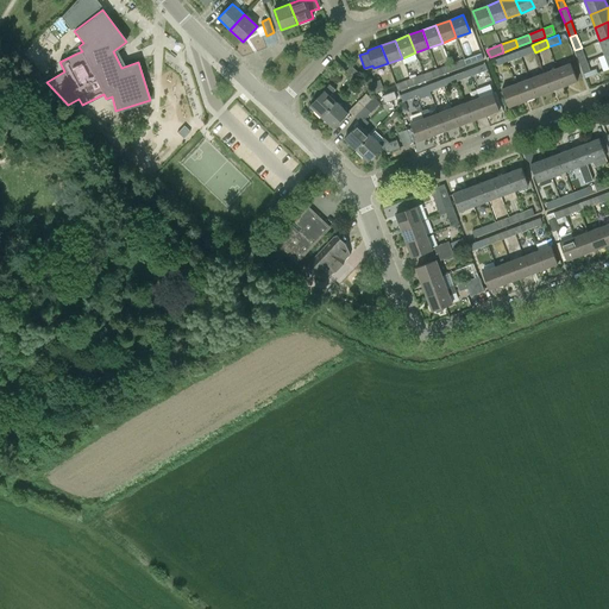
[(535,52),(532,45),(519,50),(521,57),(535,52)]
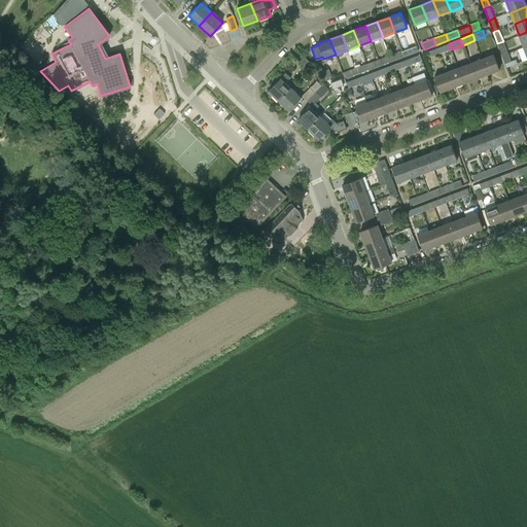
[(502,56),(507,54),(503,41),(497,43),(502,56)]
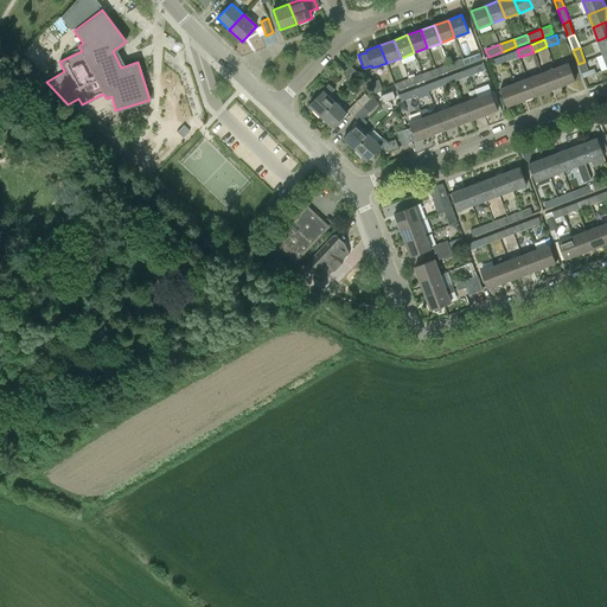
[(519,57),(517,50),(504,55),(506,62),(519,57)]
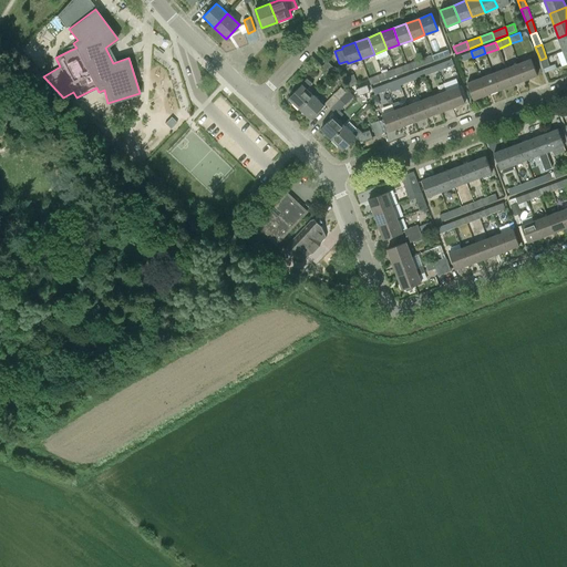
[(444,58),(441,51),(432,54),(435,61),(444,58)]
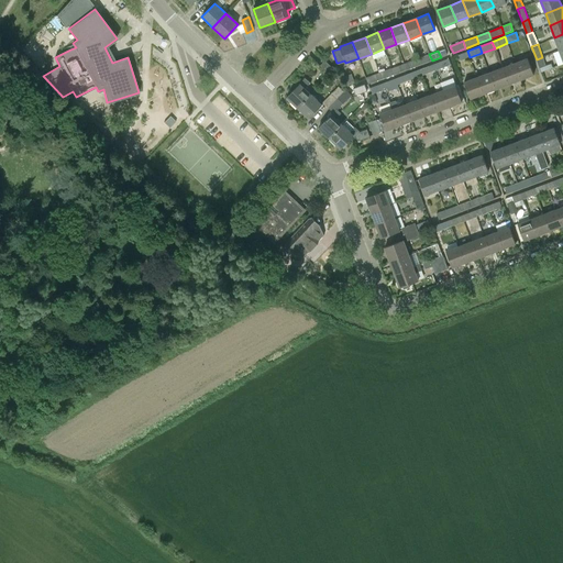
[(461,61),(470,57),(467,51),(459,54),(461,61)]
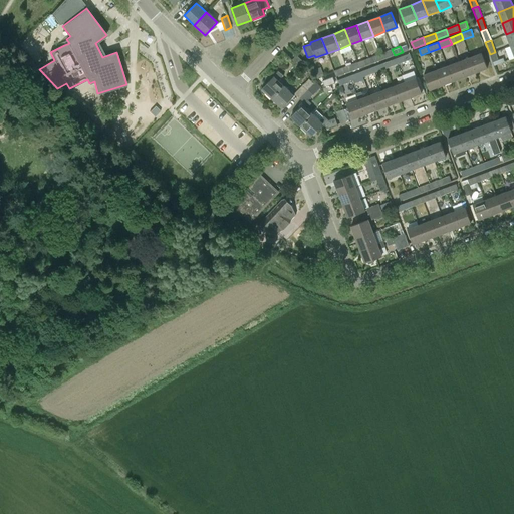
[(395,55),(392,49),(380,54),(382,59),(395,55)]
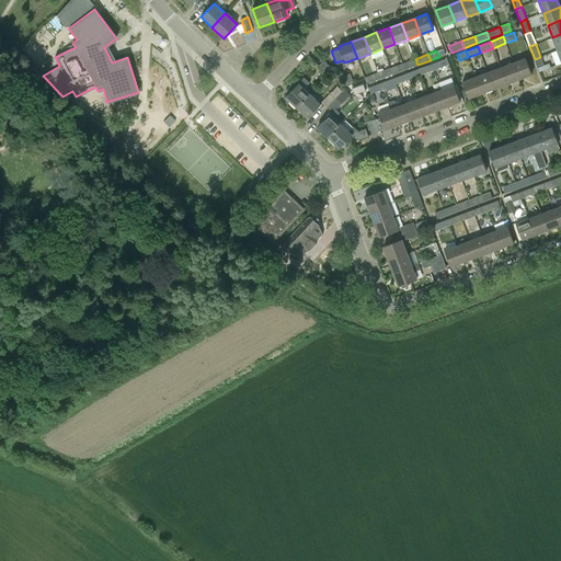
[(547,55),(540,57),(535,59),(539,71),(551,67),(547,55)]
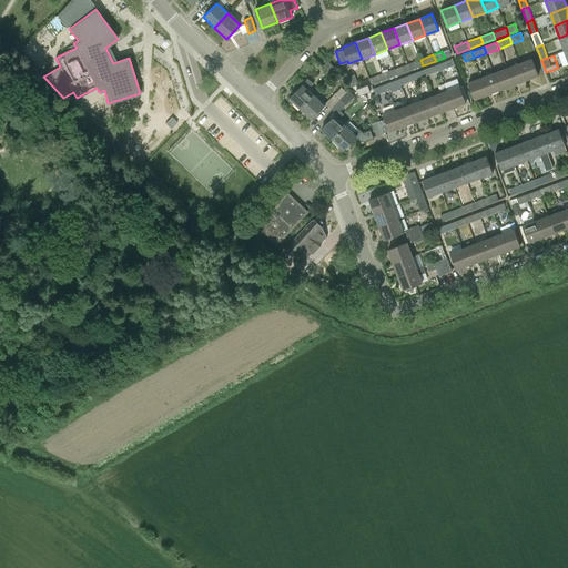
[(519,63),(526,80),(539,75),(533,59),(519,63)]
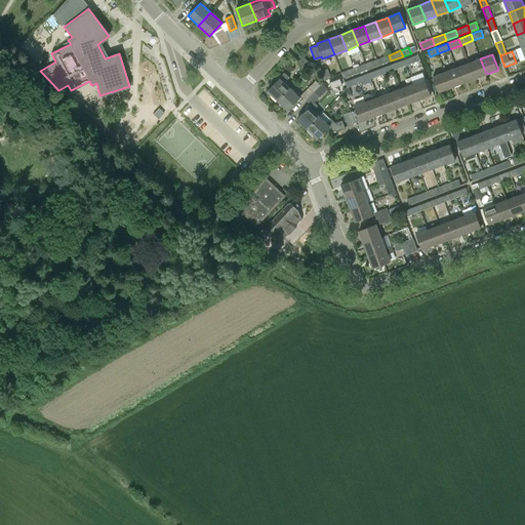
[(391,61),(389,55),(377,59),(379,65),(391,61)]
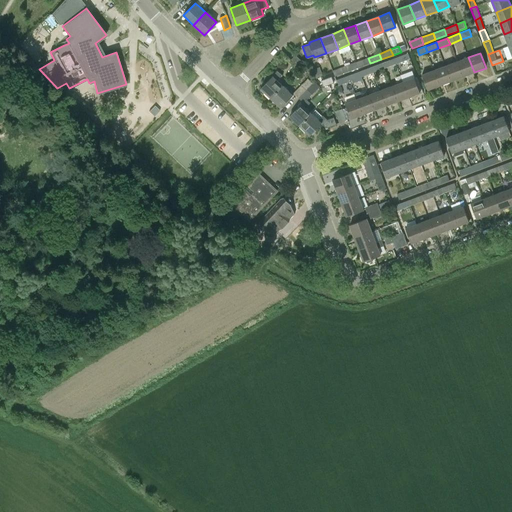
[(407,60),(405,54),(394,58),(396,64),(407,60)]
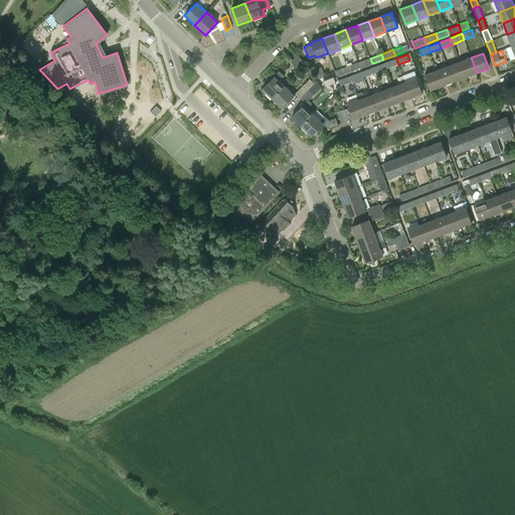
[(301,69),(306,63),(297,55),(292,60),(301,69)]
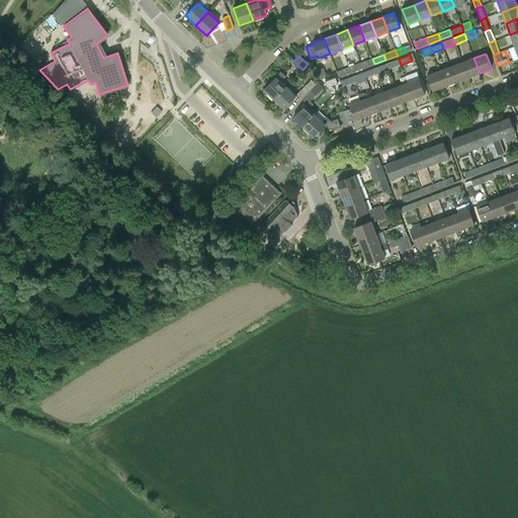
[(480,73),(473,58),(462,63),(467,78),(480,73)]
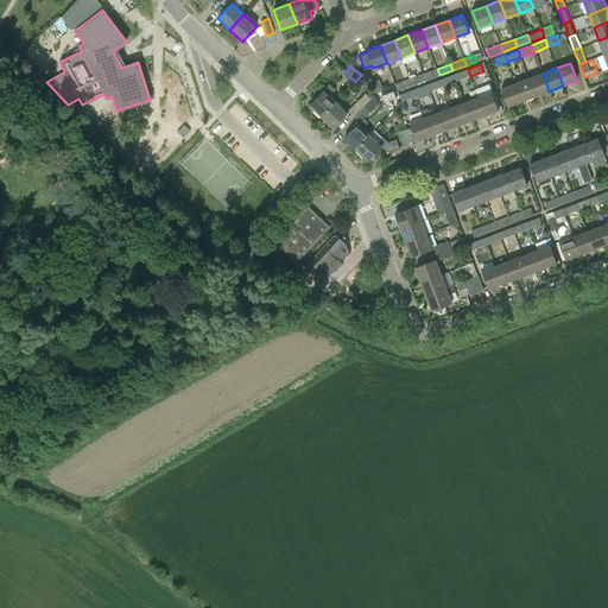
[(439,75),(437,69),(423,74),(425,81),(439,75)]
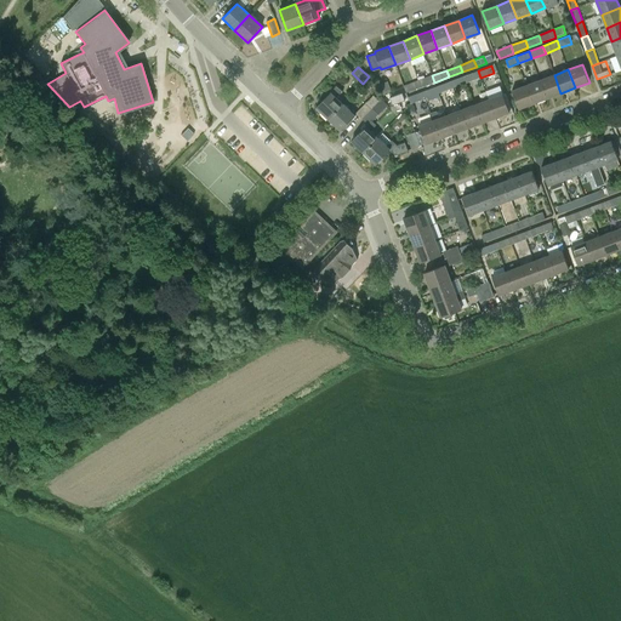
[(480,78),(478,70),(463,77),(467,83),(480,78)]
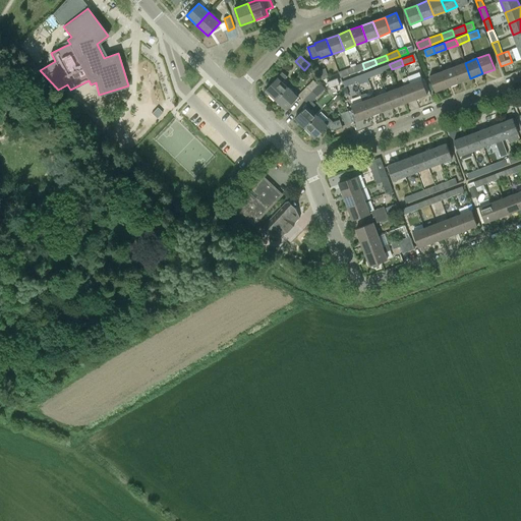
[(364,69),(362,63),(351,68),(353,73),(364,69)]
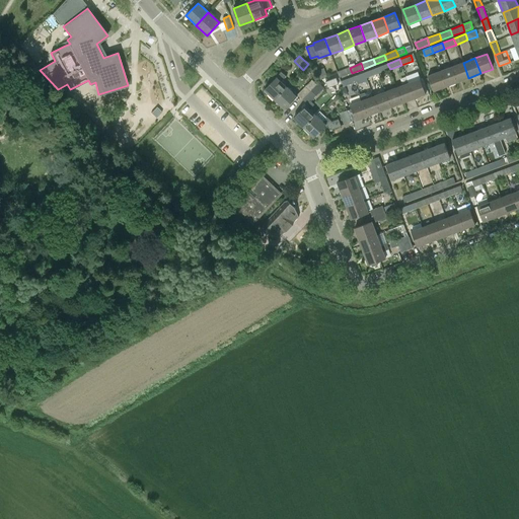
[(468,78),(463,63),(451,67),(457,82),(468,78)]
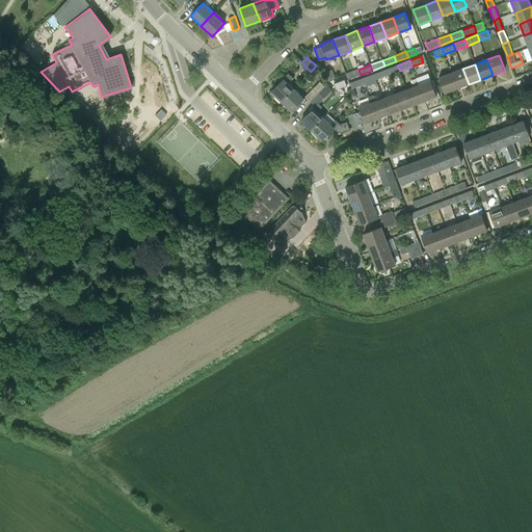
[(400,71),(397,65),(386,70),(388,76),(400,71)]
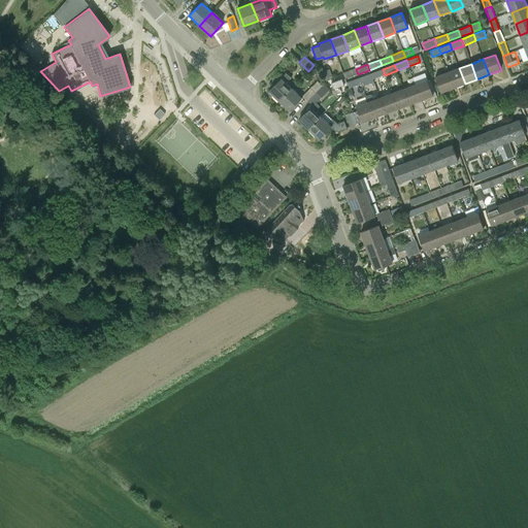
[(465,84),(459,68),(448,72),(453,88),(465,84)]
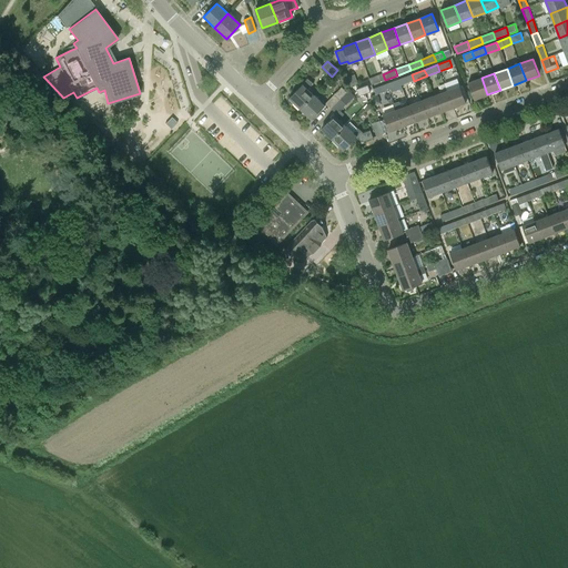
[(352,85),(357,83),(354,74),(348,77),(352,85)]
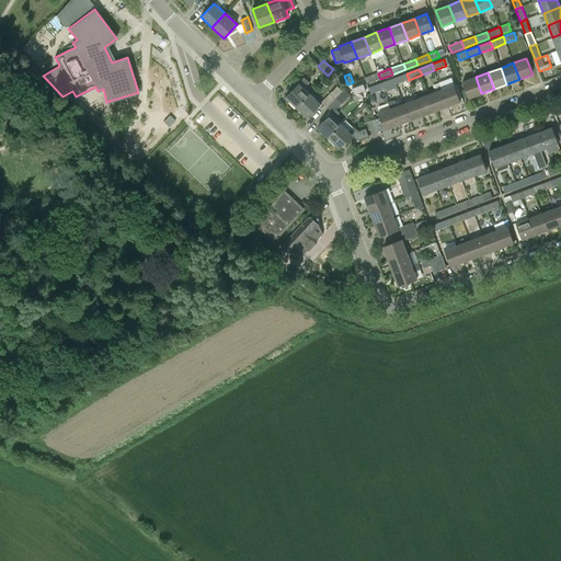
[(380,79),(378,73),(365,78),(367,83),(377,80),(380,79)]
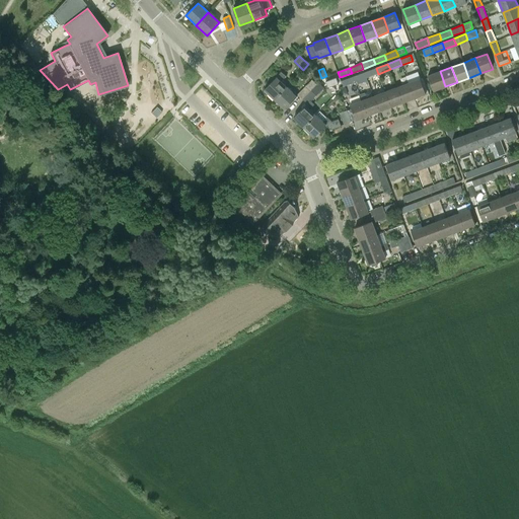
[(378,74),(376,68),(365,72),(367,78),(378,74)]
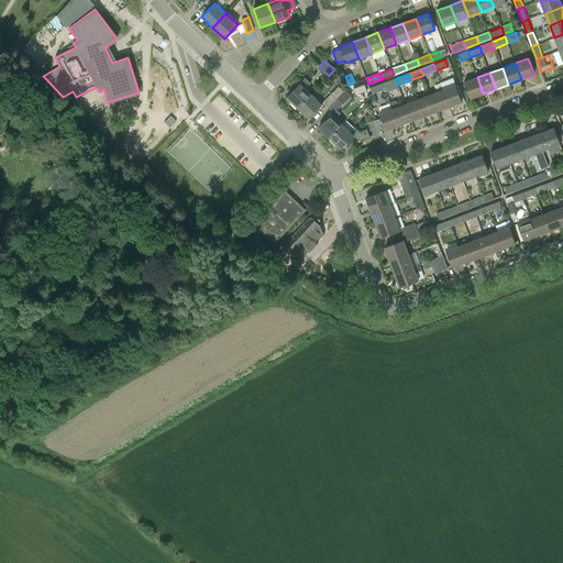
[(483,94),(477,77),(464,83),(471,99),(483,94)]
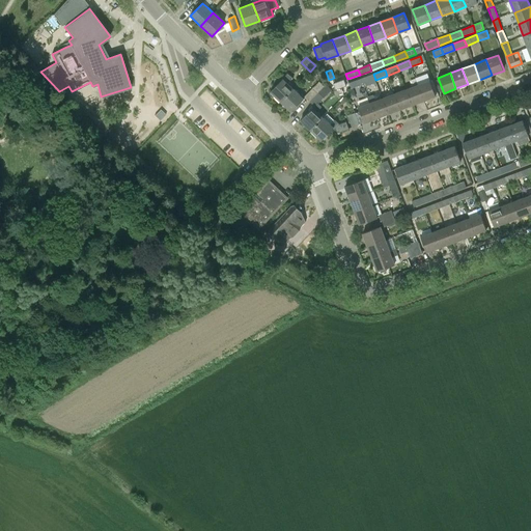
[(287,74),(282,79),(270,91),(281,102),(294,88),(287,83),(292,78),(287,74)]
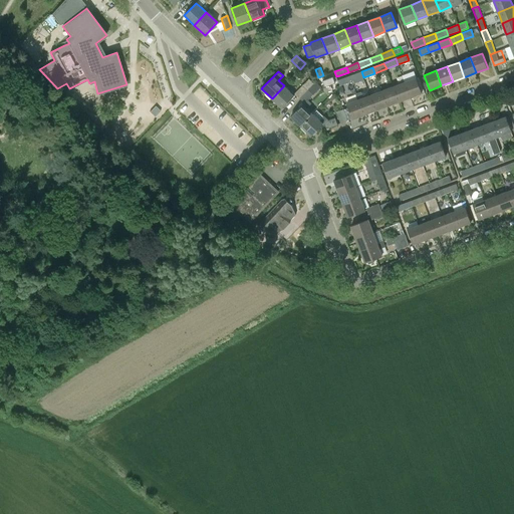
[(351,81),(352,84),(364,80),(363,77),(361,71),(349,76),(351,81)]
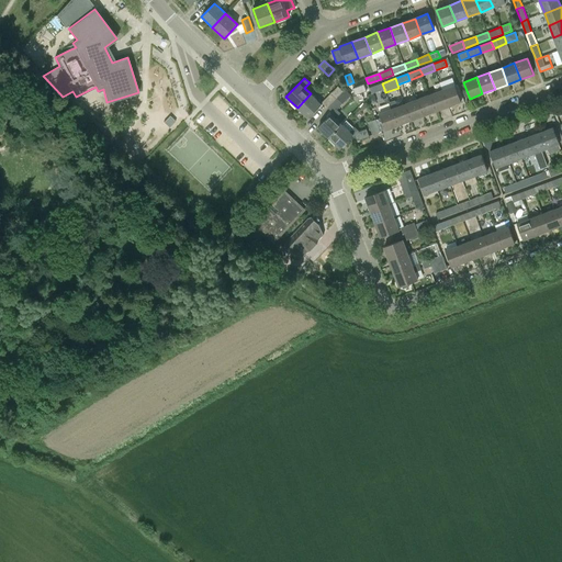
[(367,91),(364,83),(352,89),(355,96),(367,91)]
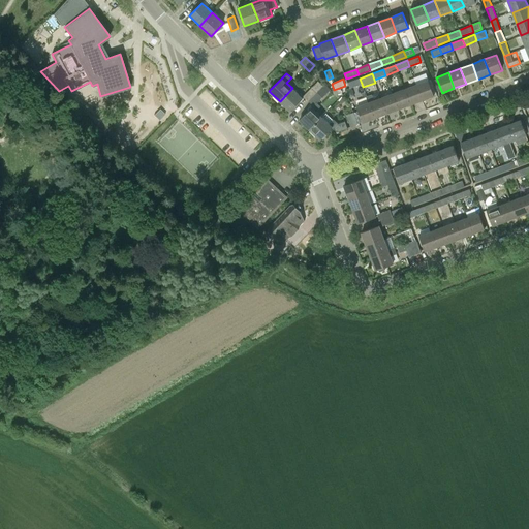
[(349,88),(362,84),(360,79),(356,80),(347,83),(349,88)]
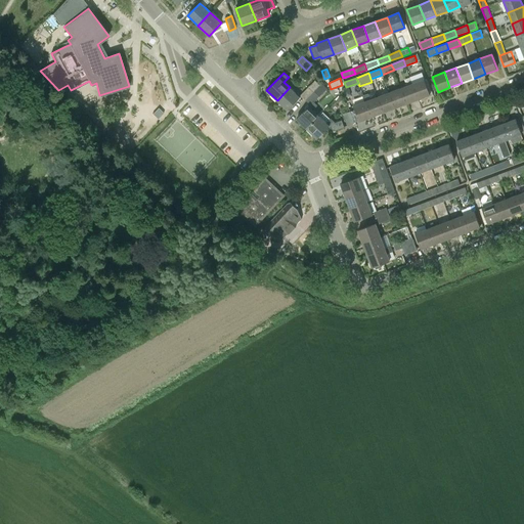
[(412,84),(419,99),(430,94),(425,79),(412,84)]
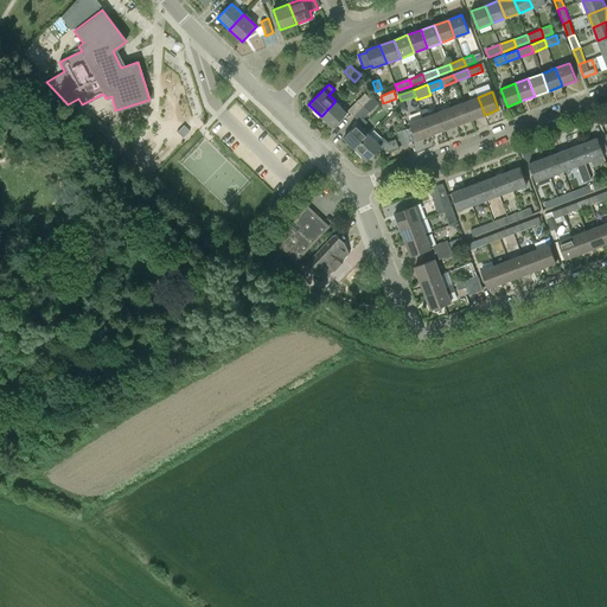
[(364,106),(369,102),(362,96),(347,110),(353,116),(364,106)]
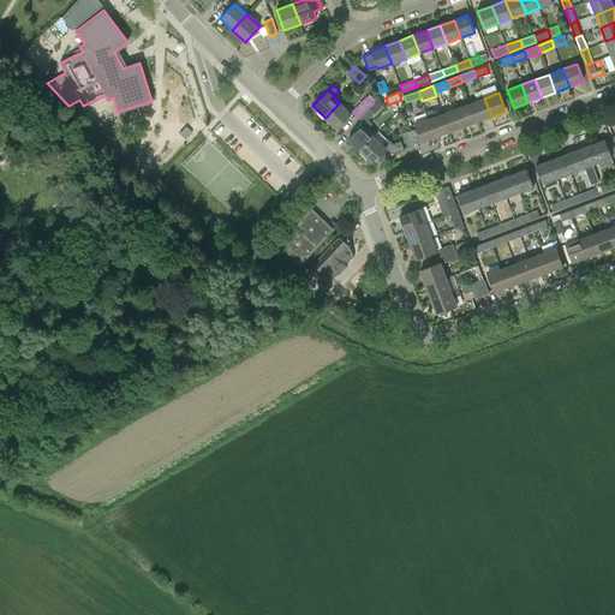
[(491,117),(484,99),(470,103),(477,121),(491,117)]
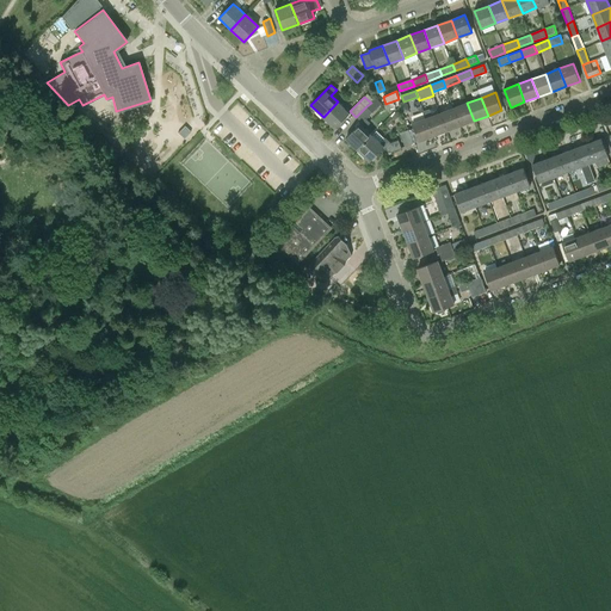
[(338,102),(323,117),(335,129),(350,113),(338,102)]
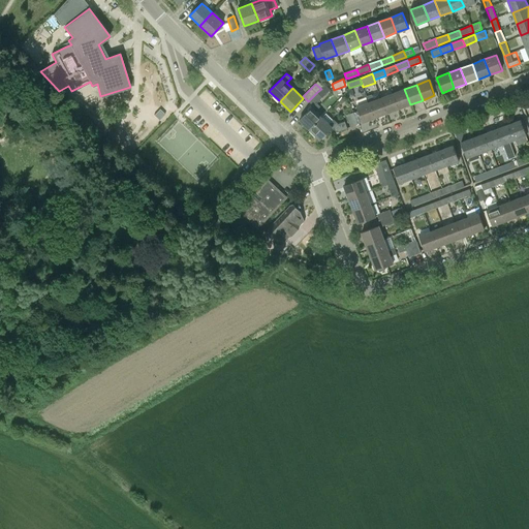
[(386,114),(399,110),(393,93),(391,89),(378,93),(380,98),(386,114)]
